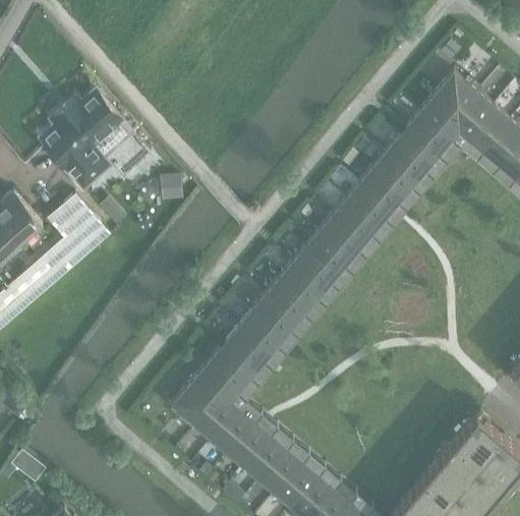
[(459,50),(449,42),(440,53),(450,61),(459,50)]
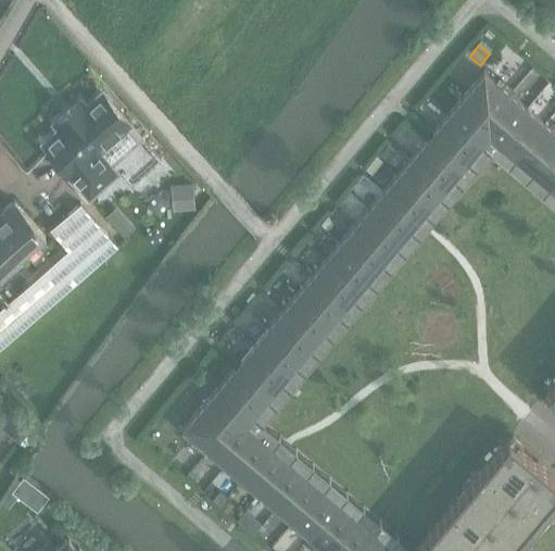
[(489,141),(554,197),(554,137),(483,76),(431,137),(466,167),(489,141)]
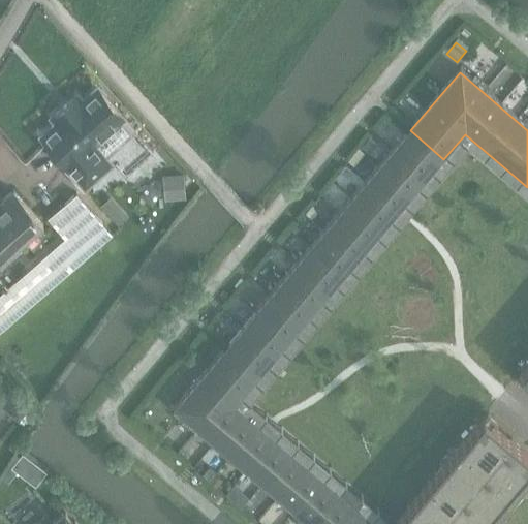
[(96,92),(81,106),(75,99),(51,121),(56,127),(36,145),(81,195),(113,167),(124,180),(152,155),(96,92)]
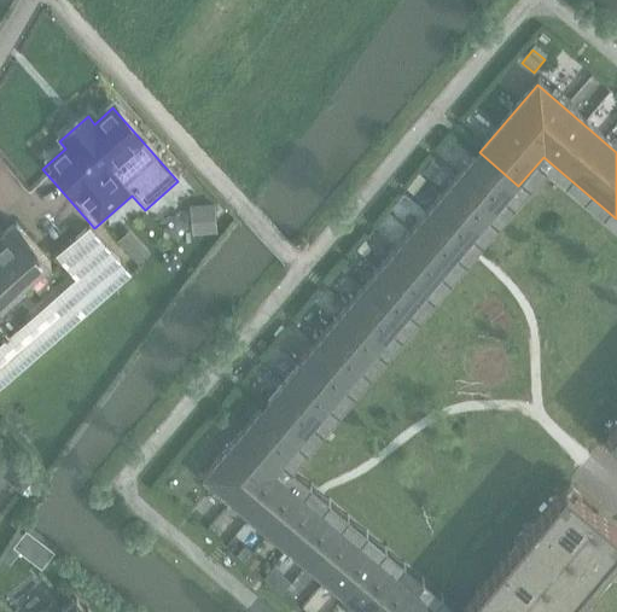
[(513,193),(473,159),(265,407),(304,439),(513,193)]
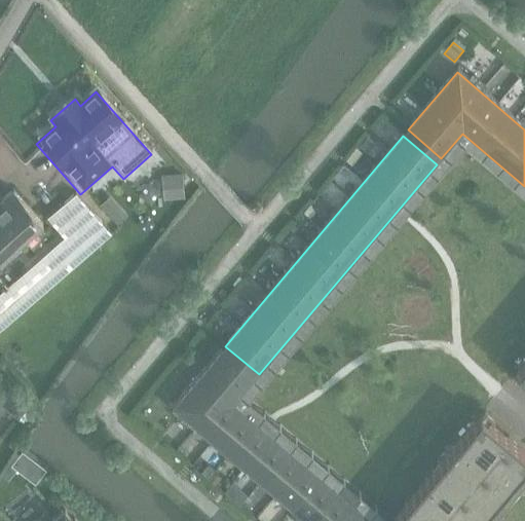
[(366,141),(359,150),(361,151),(366,156),(374,148),(368,143),(366,141)]
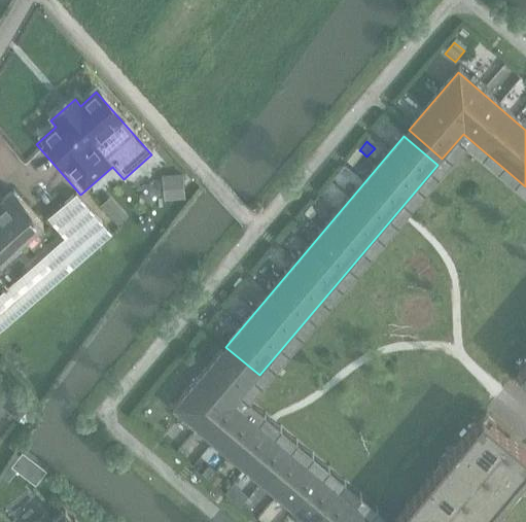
[(0,263),(40,227),(12,195),(0,205),(0,263)]
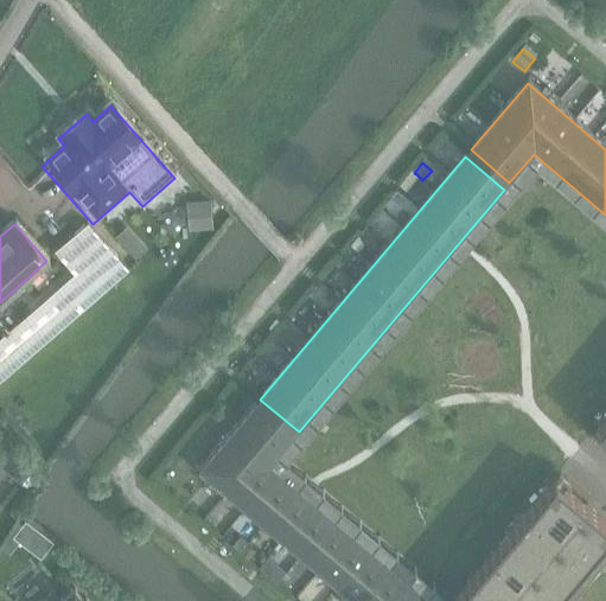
[(0,384),(128,273),(87,225),(53,255),(75,279),(0,341),(0,384)]
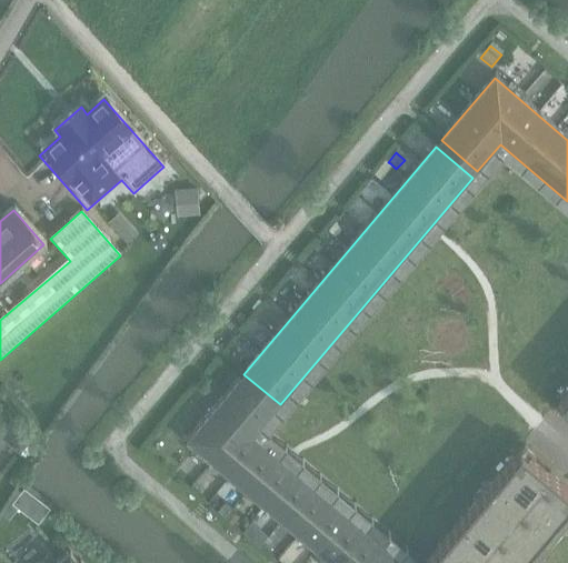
[(400,562),(252,438),(275,411),(239,380),(186,443),(327,562),(400,562)]
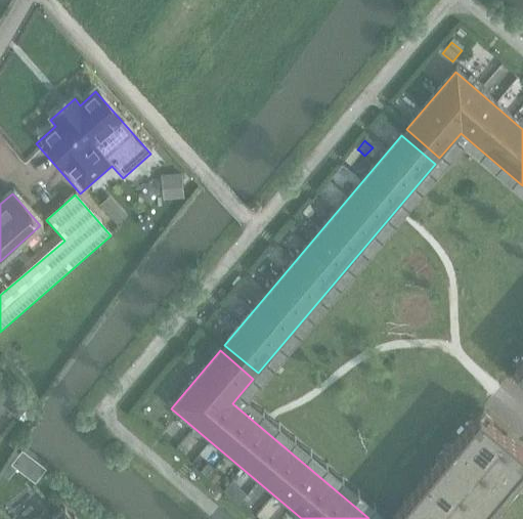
[(522,389),(522,362),(510,378),(522,389)]
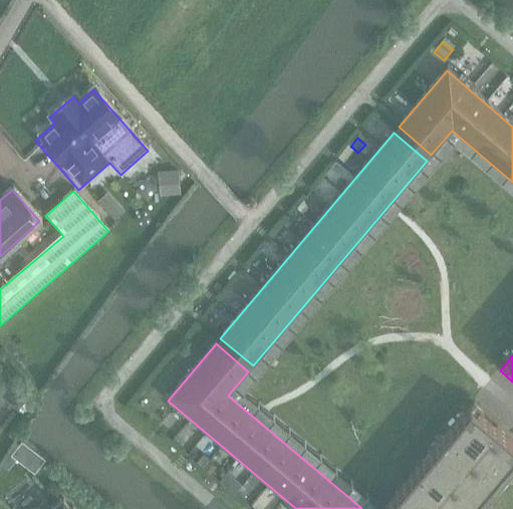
[(17,400),(10,409),(19,416),(26,407),(17,400)]
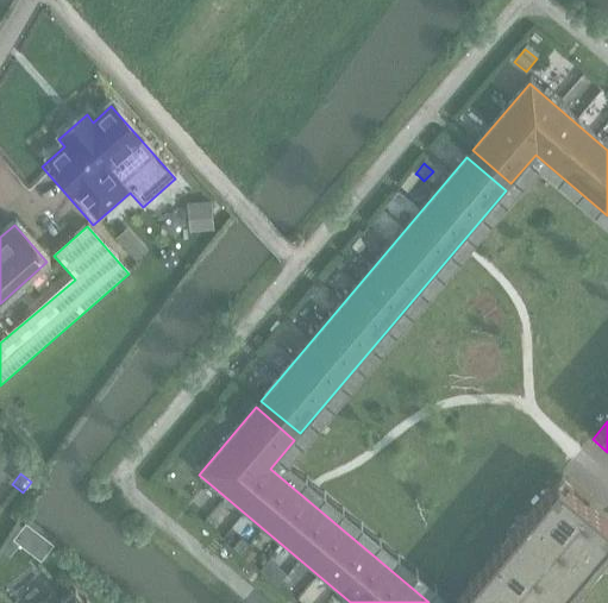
[(553,602),(607,539),(607,527),(585,508),(590,503),(561,478),(456,602),(553,602)]
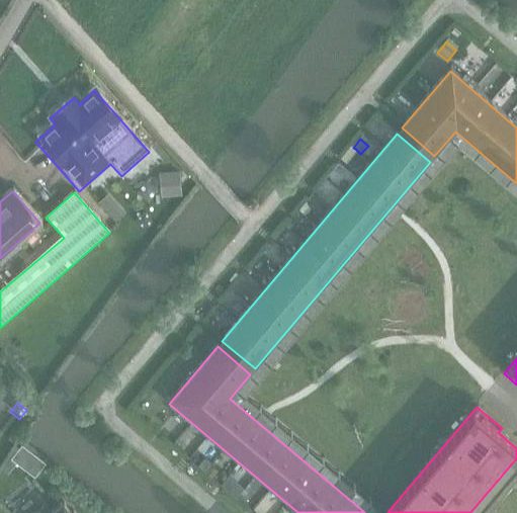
[(25,449),(24,448),(13,463),(36,482),(48,467),(25,449)]
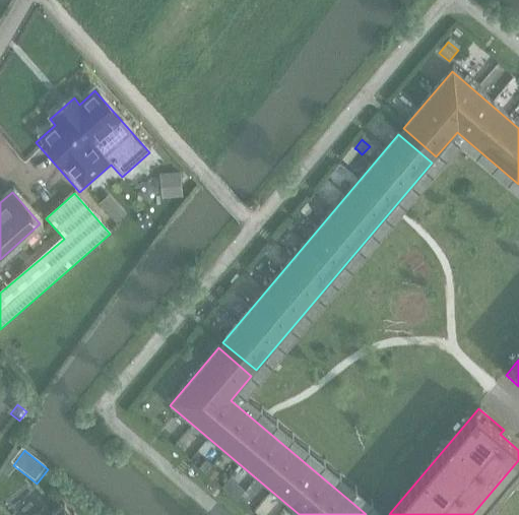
[(204,477),(209,471),(202,465),(197,471),(204,477)]
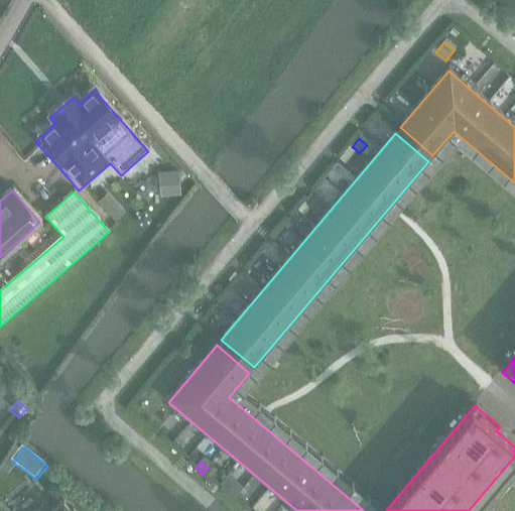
[(203,474),(209,479),(214,473),(208,468),(203,474)]
